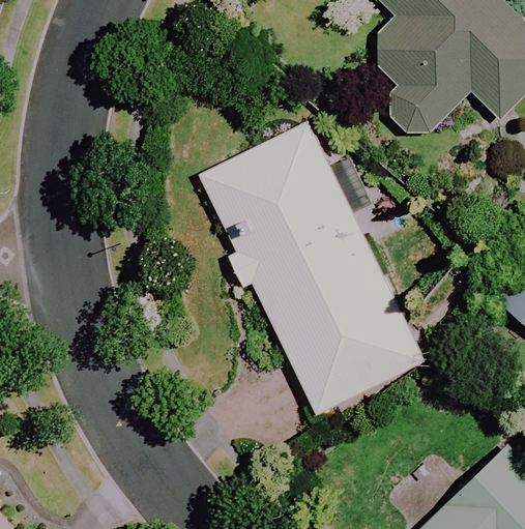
[(524,92),(524,28),(497,0),(394,0),(401,7),(376,35),(375,70),(400,95),(388,107),(419,140),(470,90),(498,119),(524,92)]
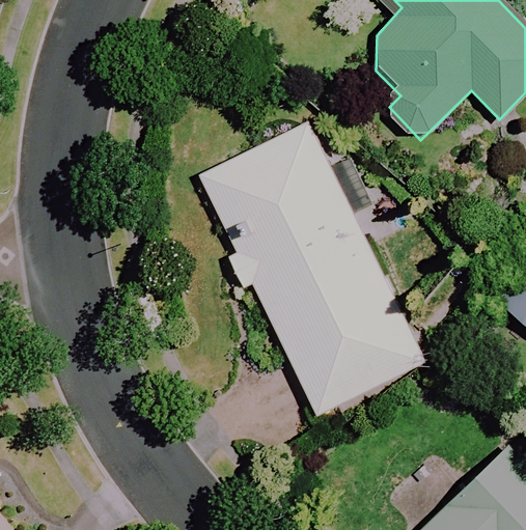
[(423,363),(306,122),(198,175),(234,250),(227,254),(243,285),(251,282),(316,416),(423,363)]
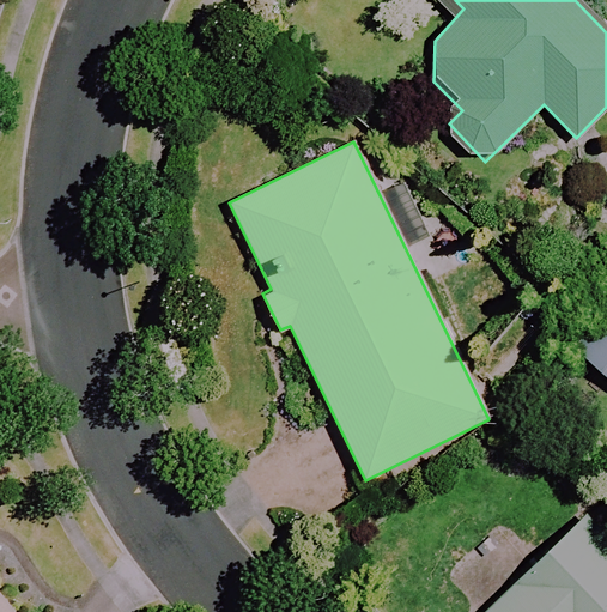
[(606,303),(571,344),(606,376),(606,303)]
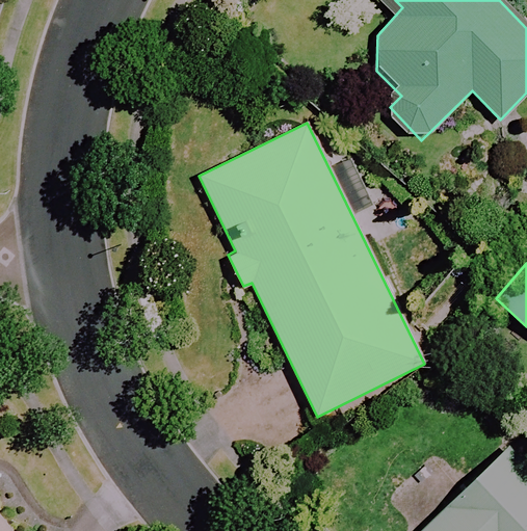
[(526,530),(526,466),(510,448),(421,530),(526,530)]
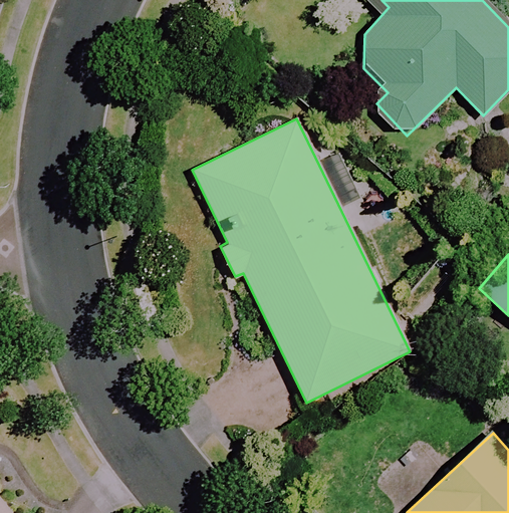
[(0,512),(10,512),(0,500),(0,512)]
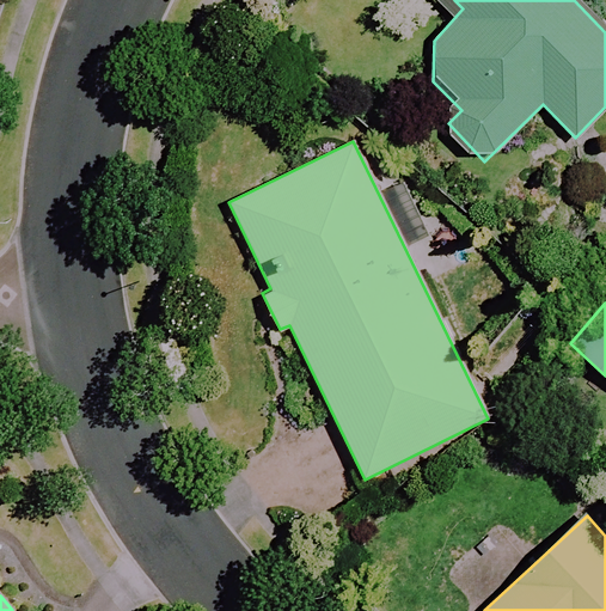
All buildings are outlined.
